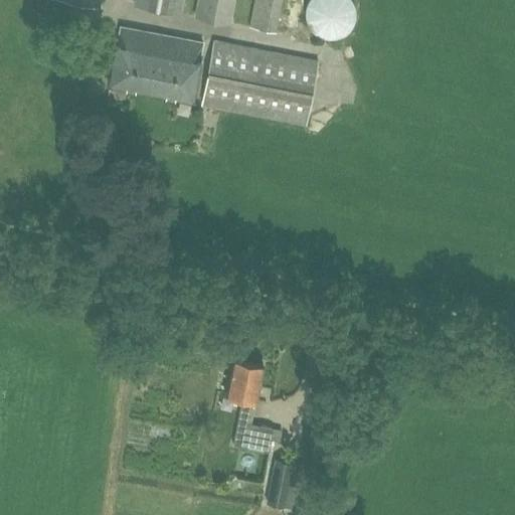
[(180,14),(182,0),(134,0),(134,4),(180,14)]
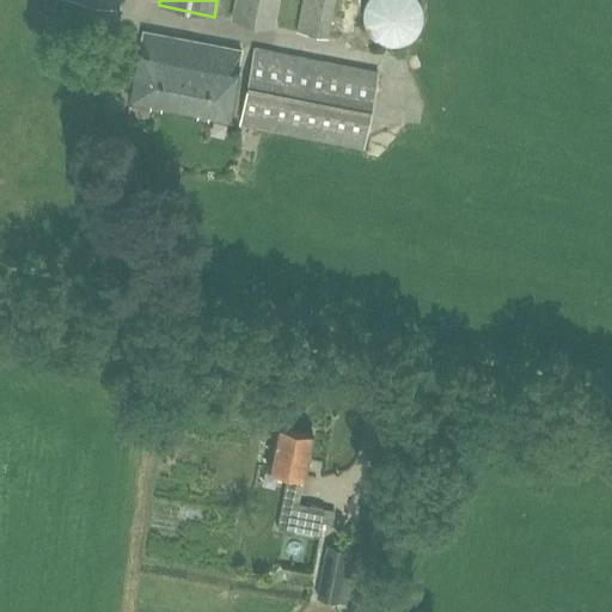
[(273,28),(277,0),(233,0),(231,19),(273,28)]
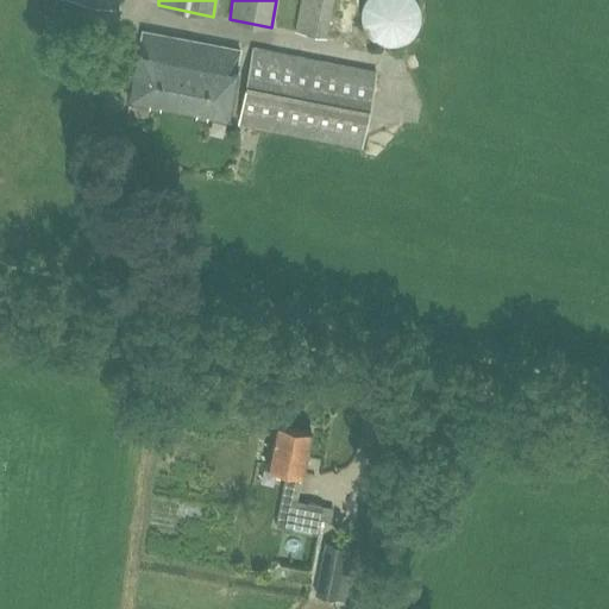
[(300,0),(294,32),(324,38),(331,0),(300,0)]
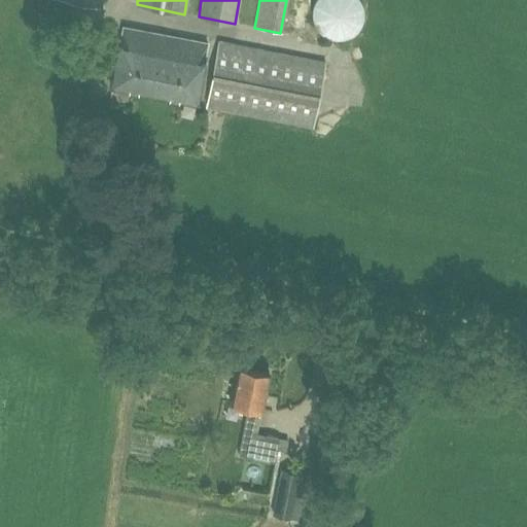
[(314,21),(315,24),(316,26),(317,28),(319,30),(321,32),(323,34),(325,35),(327,36),(330,37),(332,38),(336,38),(338,38),(341,38),(344,38),(346,37),(349,36),(351,35),(353,34),(355,32),(357,30),(359,28),(360,26),(361,24),(362,21),(363,19),(363,15),(363,12),(363,10),(363,7),(362,5),(361,2),(360,0),(315,0),(315,2),(314,5),(313,7),(313,10),(312,12),(313,15),(313,19),(314,21)]
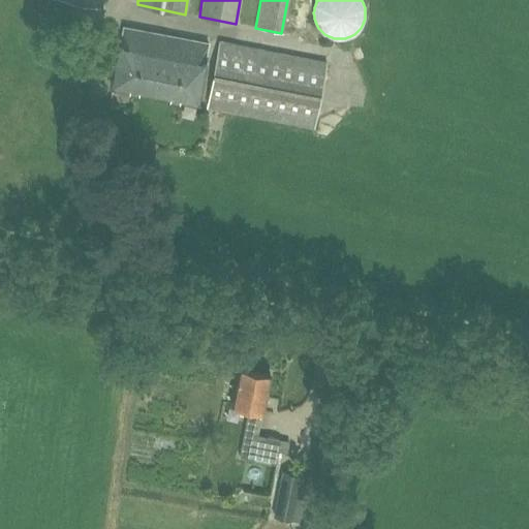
[(196,103),(209,43),(123,27),(112,87),(196,103)]
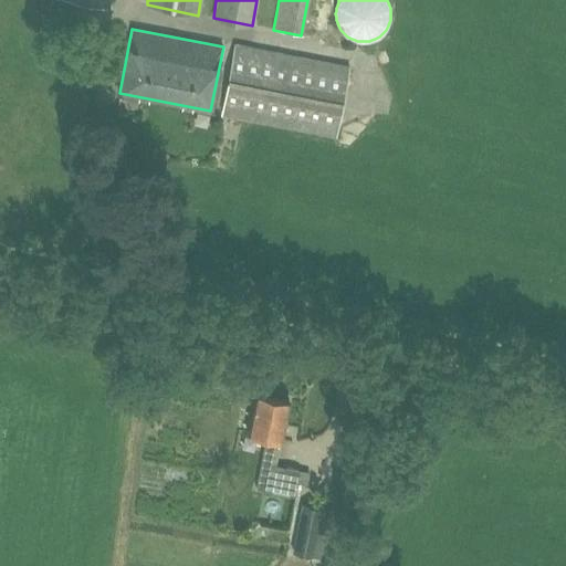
[(222,113),(221,114),(336,136),(349,67),(234,46),(222,113)]
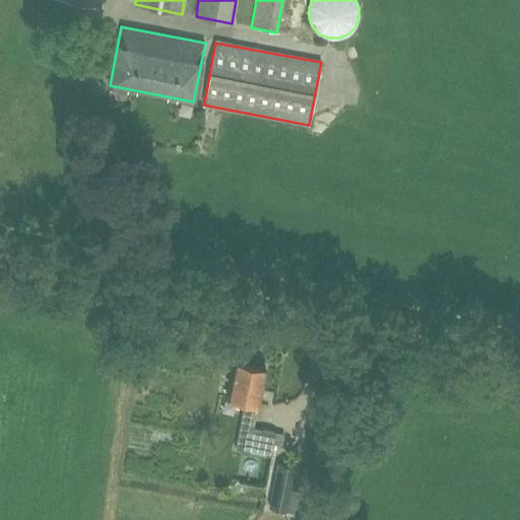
[(284,433),(276,431),(254,427),(265,367),(236,362),(229,398),(245,400),(236,450),(271,456),(274,444),(282,445),(284,433)]
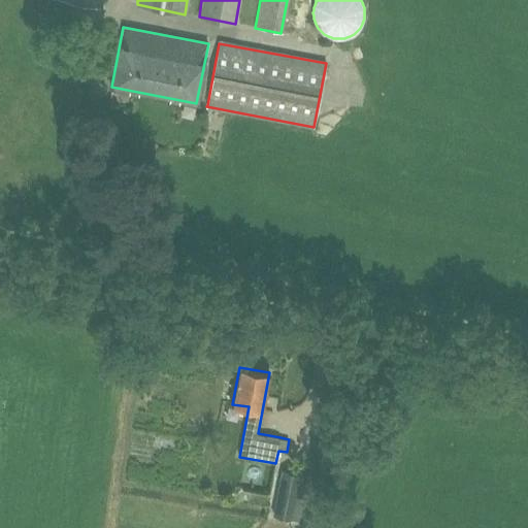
[(300,474),(283,470),(273,515),(292,518),(300,474)]
